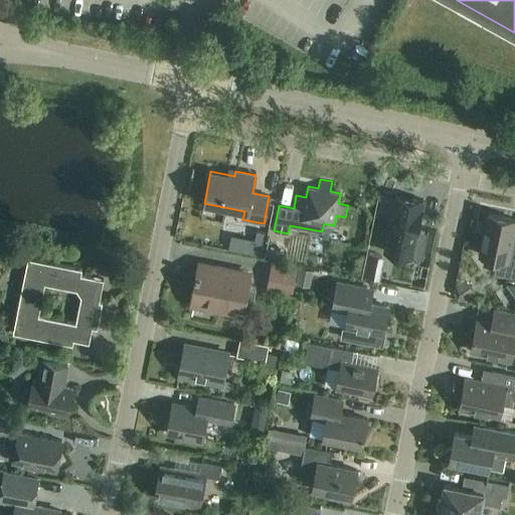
[(386,247),(385,252),(400,255),(401,255),(418,259),(422,260),(427,235),(416,233),(416,231),(419,219),(422,201),(403,196),(396,195),(391,221),(389,233),(387,245),(386,247)]
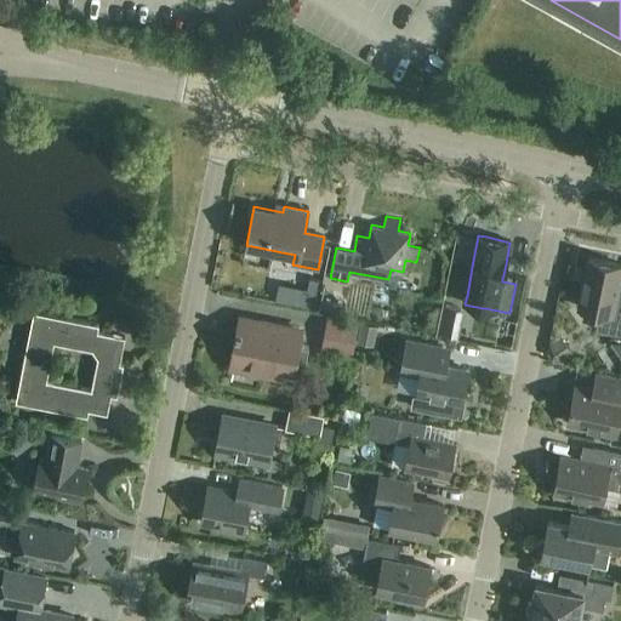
[(620,335),(620,283),(619,283),(620,268),(620,263),(588,257),(579,308),(599,312),(596,330),(620,335)]
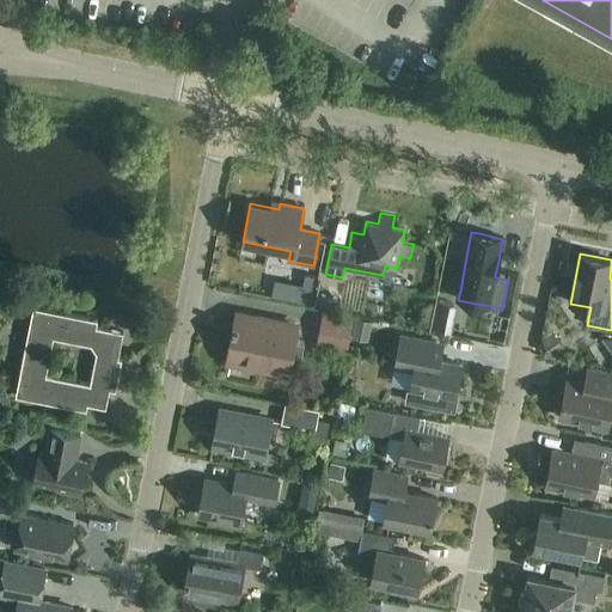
[(307,273),(307,292),(324,292),(324,273),(307,273)]
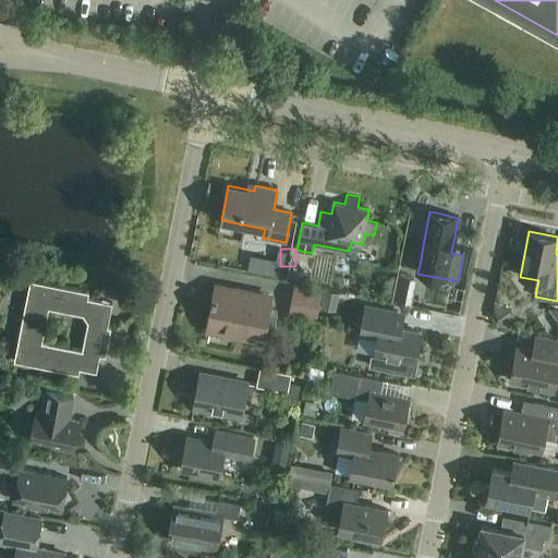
[(96,372),(100,355),(105,356),(111,327),(108,327),(112,303),(87,298),(88,291),(29,280),(14,361),(79,374),(80,368),(96,372)]
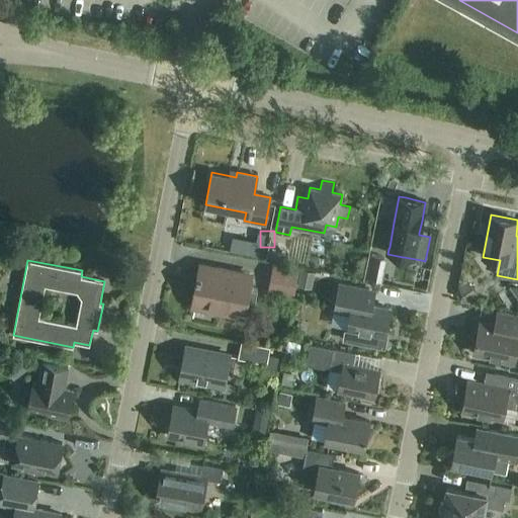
[(292,296),(297,269),(274,264),(268,292),(292,296)]
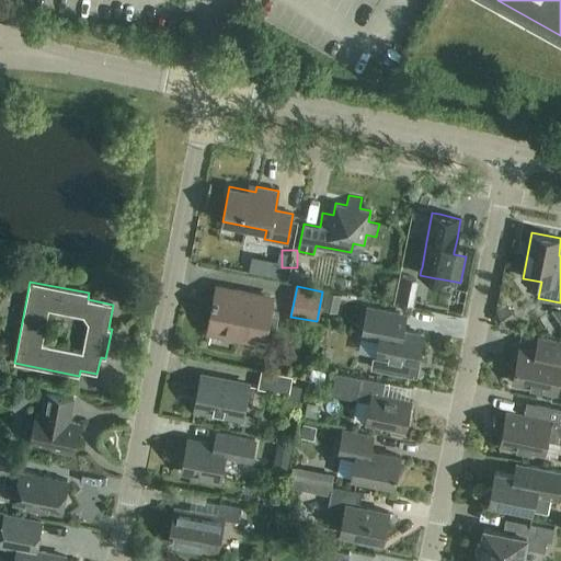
[(275,331),(278,313),(268,311),(272,298),(217,288),(209,331),(263,342),(265,329),(275,331)]
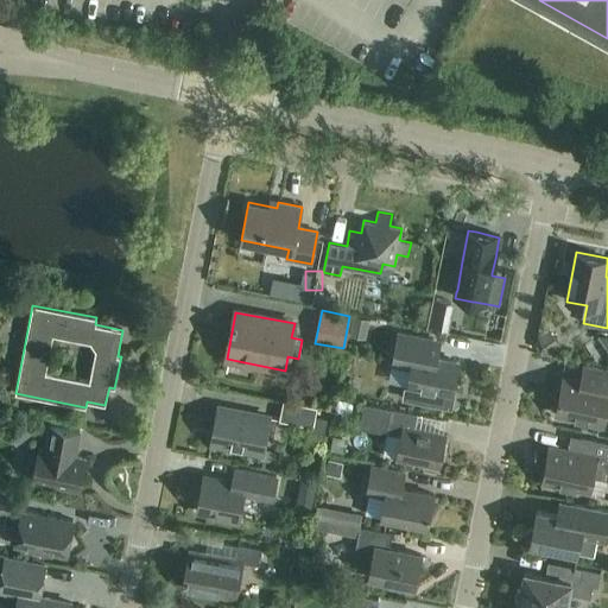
[(366,339),(369,320),(353,316),(349,336),(366,339)]
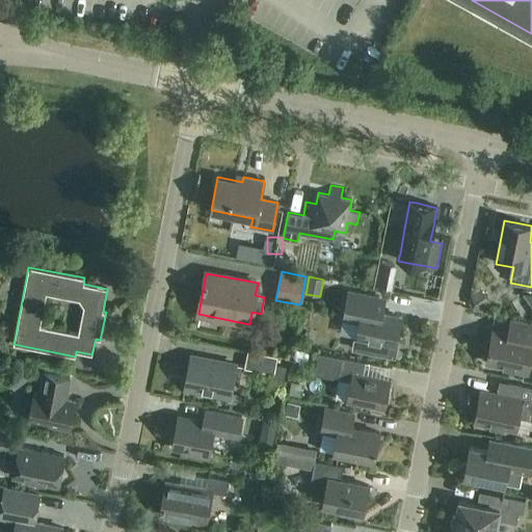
[(427,277),(404,276),(404,289),(427,289),(427,277)]
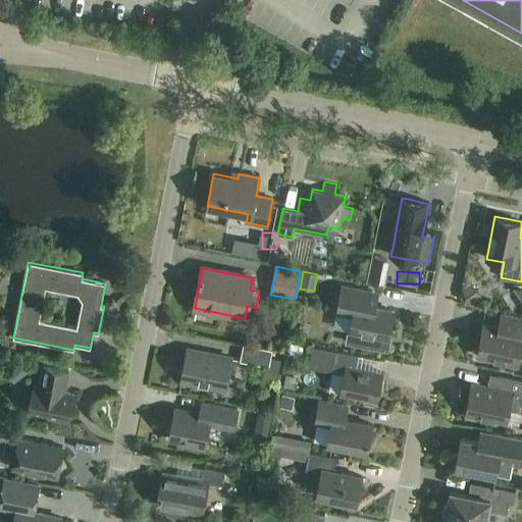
[(472,303),(481,297),(472,282),(462,289),(460,296),(465,303),(472,303)]
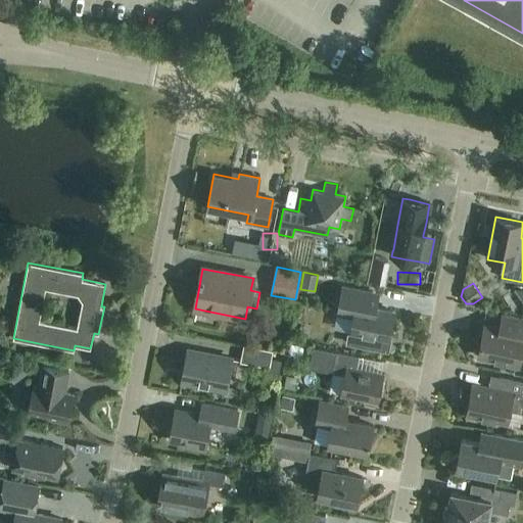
[(342,287),(337,313),(352,316),(347,344),(387,352),(395,312),(376,308),(379,294),(342,287)]
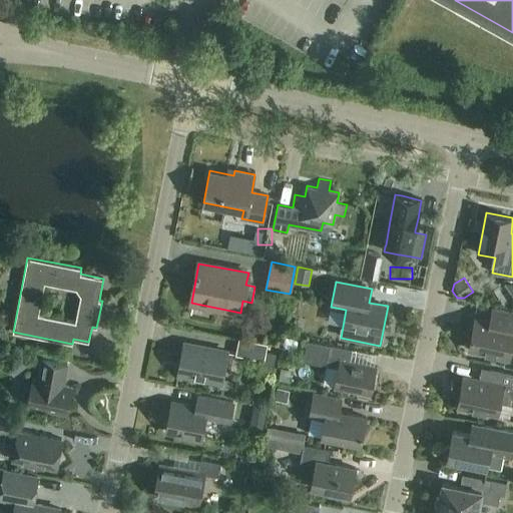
[(512,313),(492,309),(490,322),(475,319),(469,350),(494,355),(493,358),(508,361),(512,338),(512,313)]
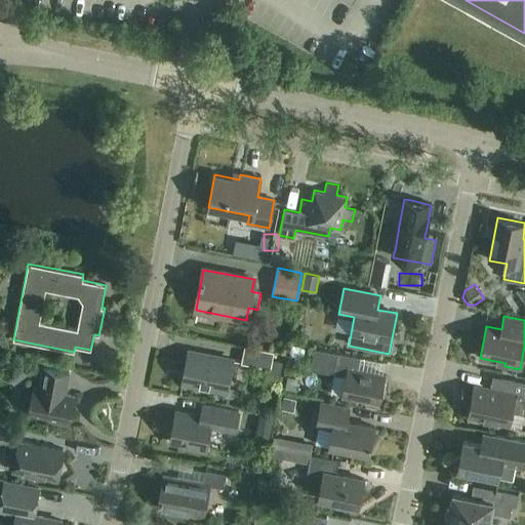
[(270,369),(274,352),(244,346),(241,363),(270,369)]
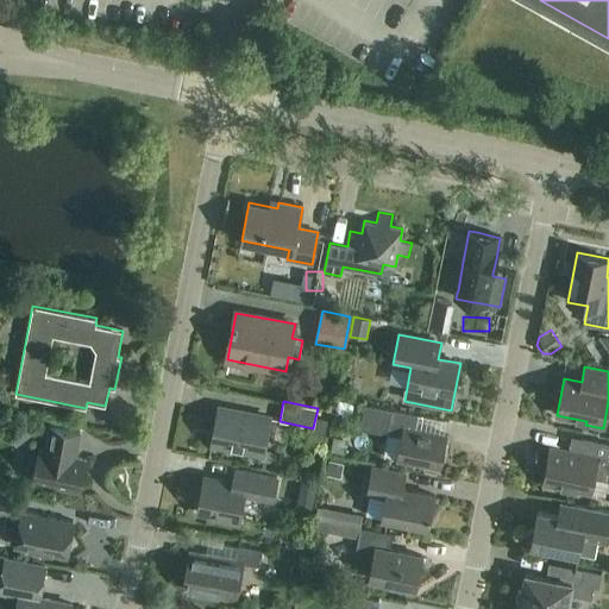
[(439,468),(446,435),(415,429),(418,415),(364,405),(360,428),(402,437),(397,459),(439,468)]
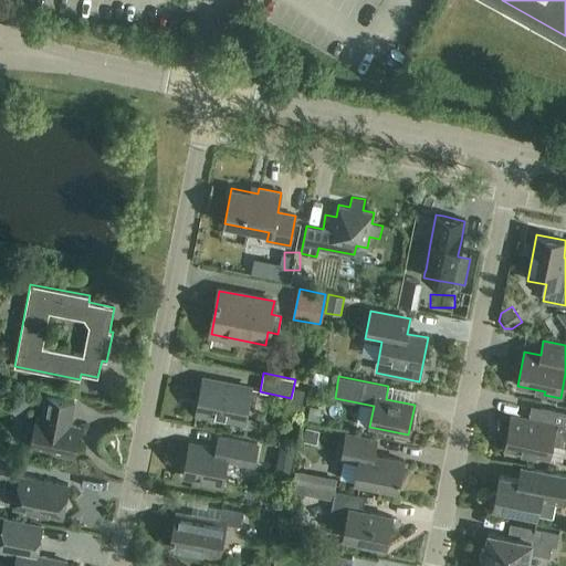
[(244,422),(251,388),(202,379),(196,412),(244,422)]
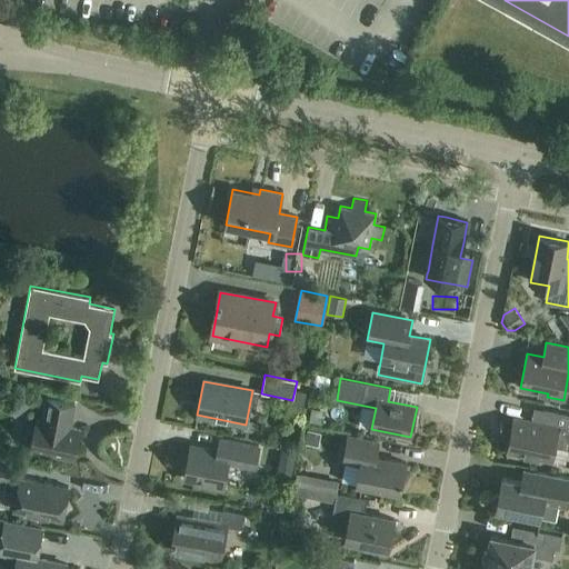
[(20,388),(3,400),(16,416),(31,403),(20,388)]
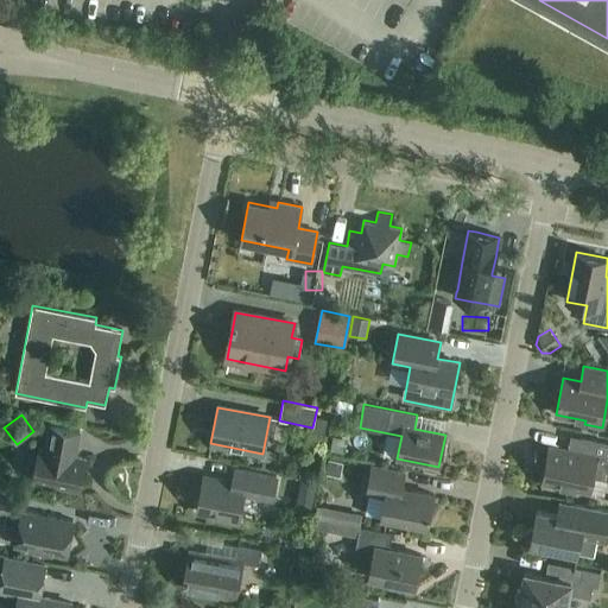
[(75,457),(80,431),(50,425),(45,451),(38,450),(32,481),(80,491),(86,460),(75,457)]
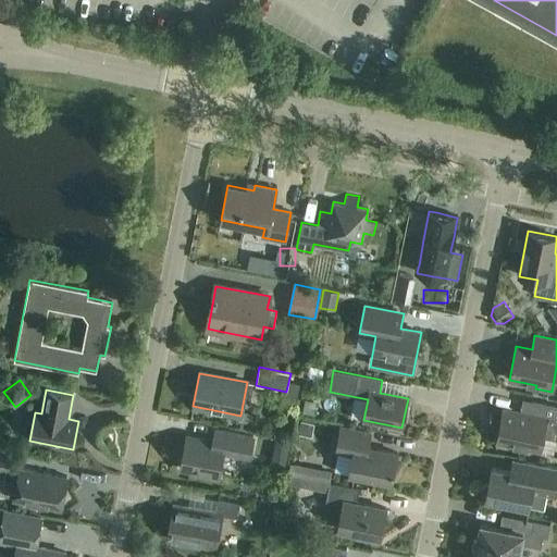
[(314,416),(318,403),(305,400),(302,413),(314,416)]
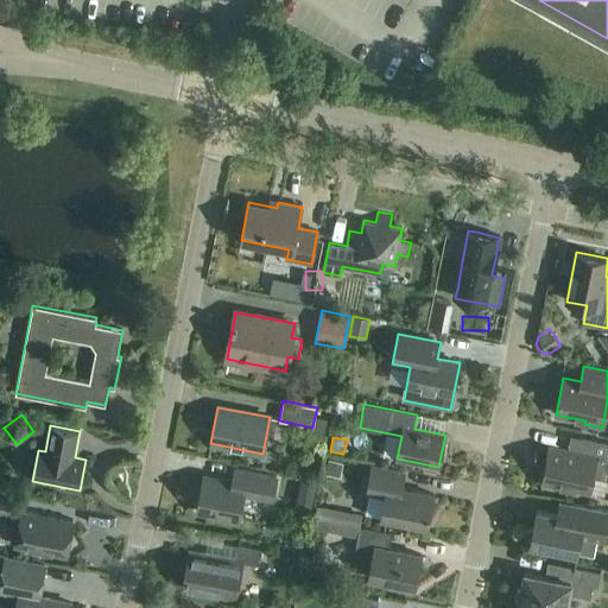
[(607,480),(607,443),(594,441),(590,455),(549,447),(542,482),(589,492),(593,477),(607,480)]
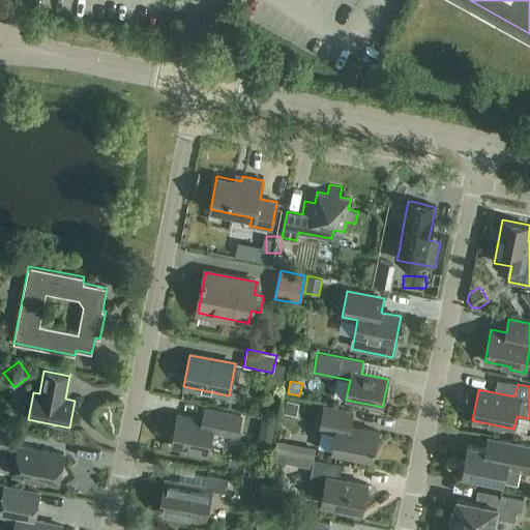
[(287,401),(284,413),(296,416),(298,403),(287,401)]
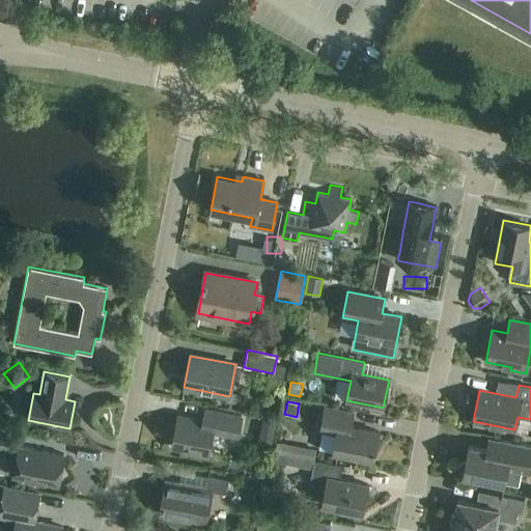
[(372,460),(379,432),(351,426),(353,413),(325,407),(320,430),(336,434),(333,453),(372,460)]
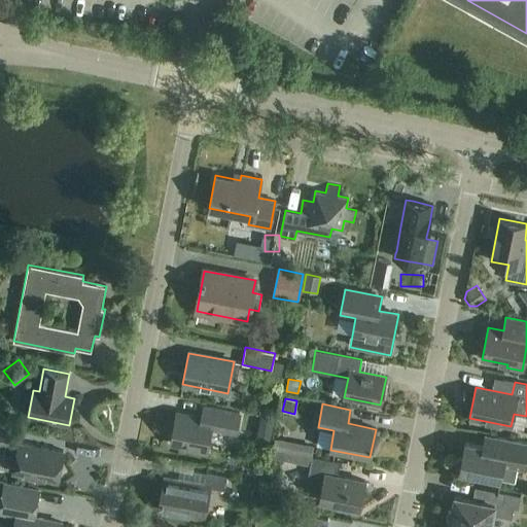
[(236,433),(240,414),(204,407),(201,418),(176,414),(171,443),(207,450),(211,428),(236,433)]
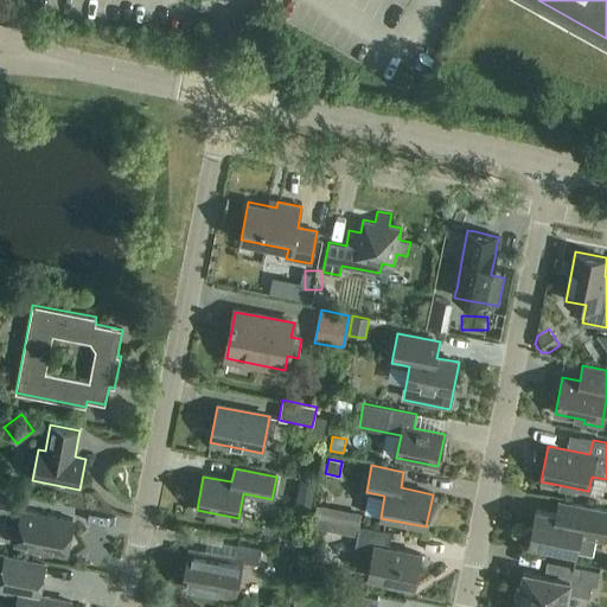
[(300,477),(293,513),(308,517),(317,480),(300,477)]
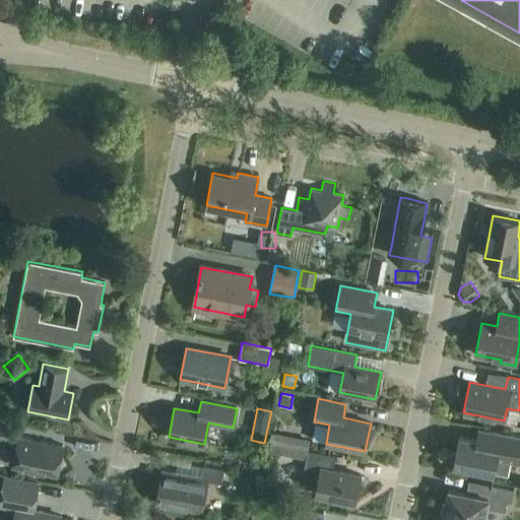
[(13,436),(15,424),(0,420),(0,437),(7,439),(12,440),(13,436)]
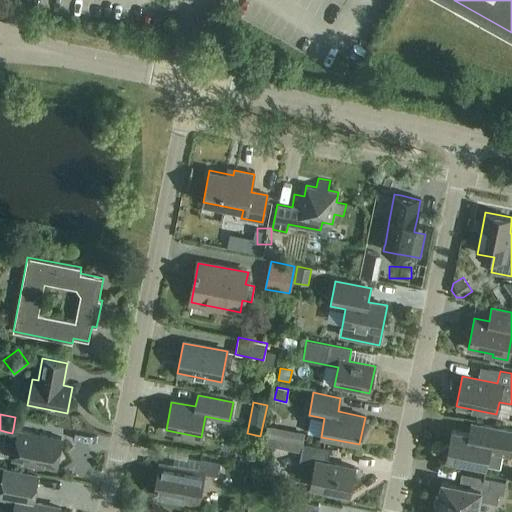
[(510,456),(511,446),(511,430),(471,422),(468,434),(452,430),(446,457),(500,468),(503,455),(510,456)]
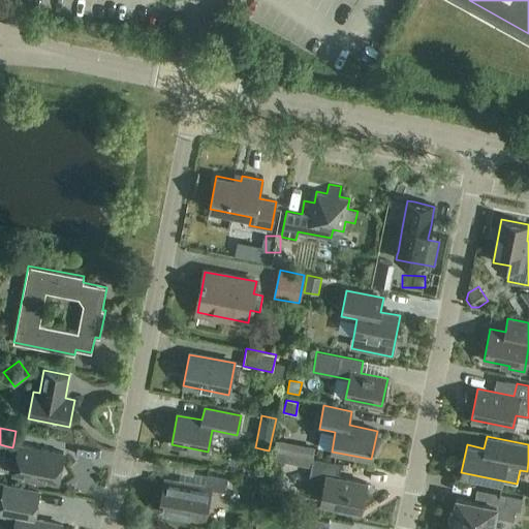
[(277,440),(273,462),(307,468),(311,447),(277,440)]
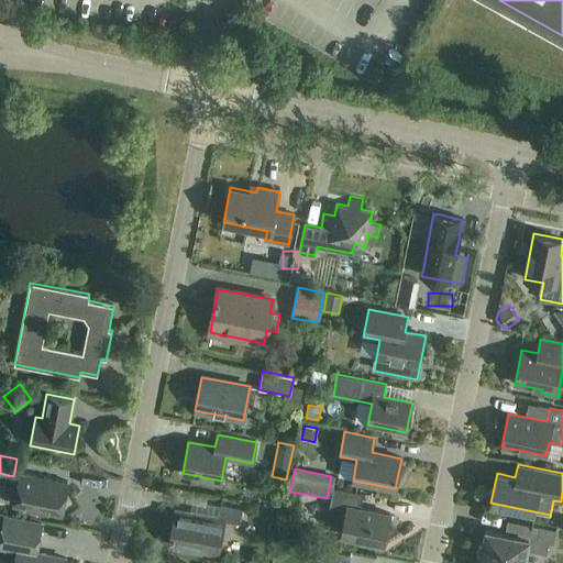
[(8,475),(6,486),(18,489),(14,506),(62,515),(68,483),(21,473),(14,472),(13,476),(8,475)]
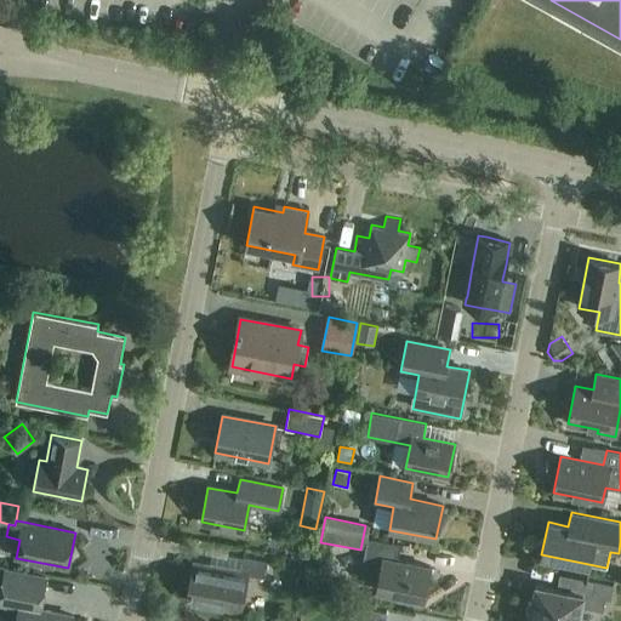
[(423,600),(431,568),(397,560),(400,543),(368,537),(362,565),(381,569),(376,591),(423,600)]
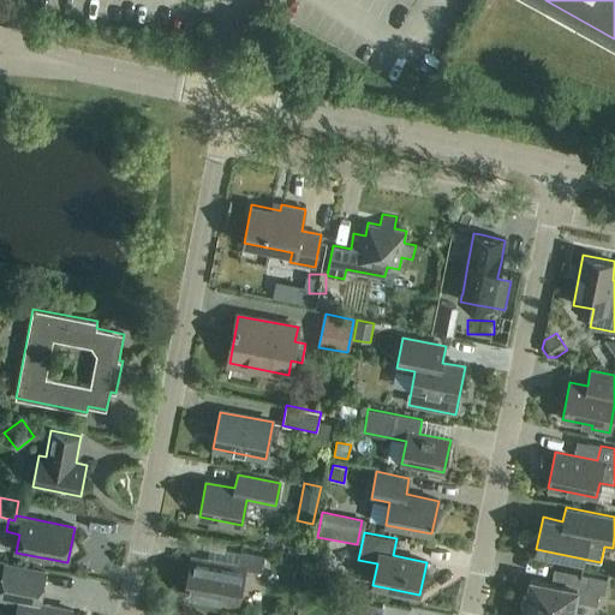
[(261,572),(264,556),(240,551),(238,566),(191,556),(184,595),(238,605),(245,568),(261,572)]
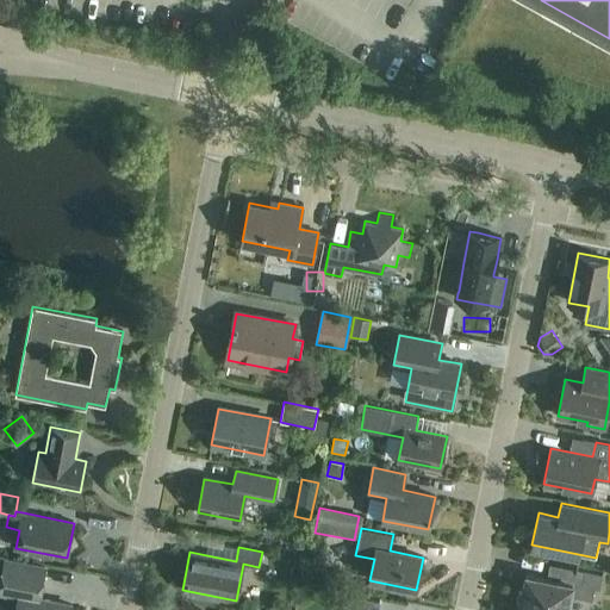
[(70,609),(72,605),(39,599),(45,567),(5,560),(0,584),(0,592),(6,593),(4,607),(17,609),(16,609),(70,609)]
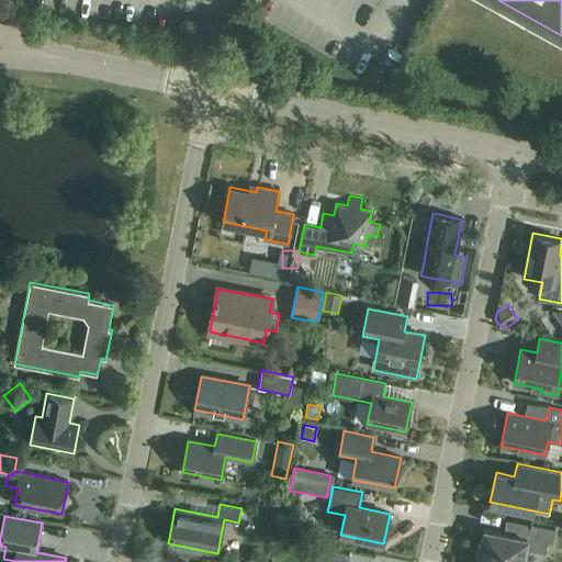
[(479,558),(502,561),(523,561),(526,548),(546,552),(548,541),(553,542),(555,529),(512,520),(508,534),(485,528),(479,558)]
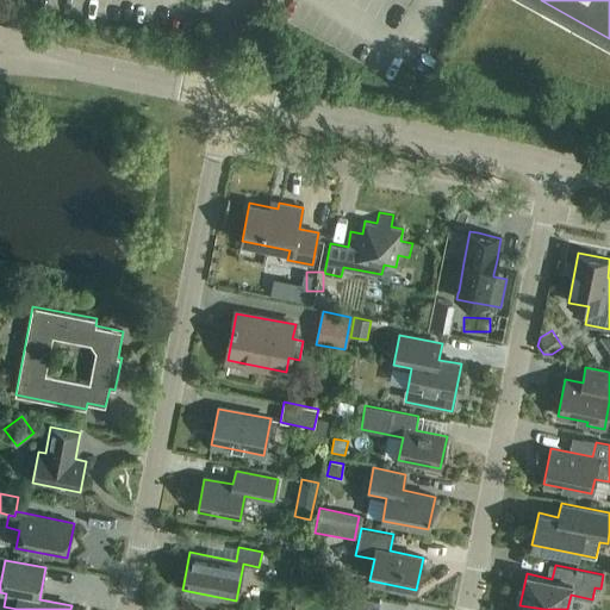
[(378,609),(380,602),(347,596),(344,609),(378,609)]
